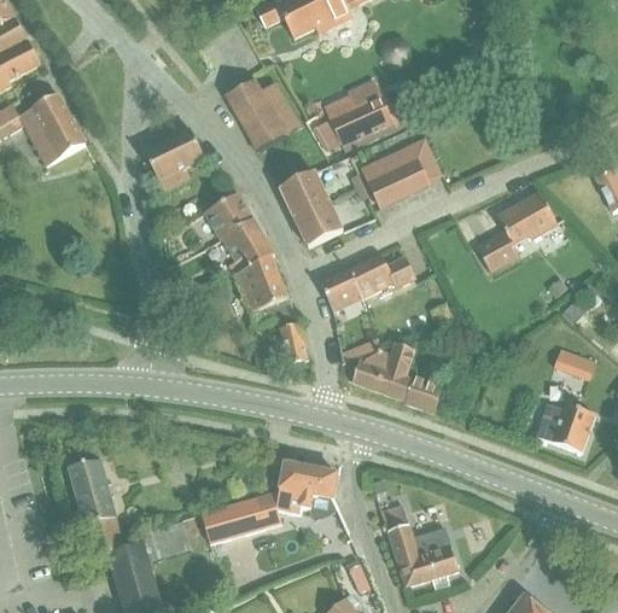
[(0,0),(0,24),(15,16),(5,0),(0,0)]
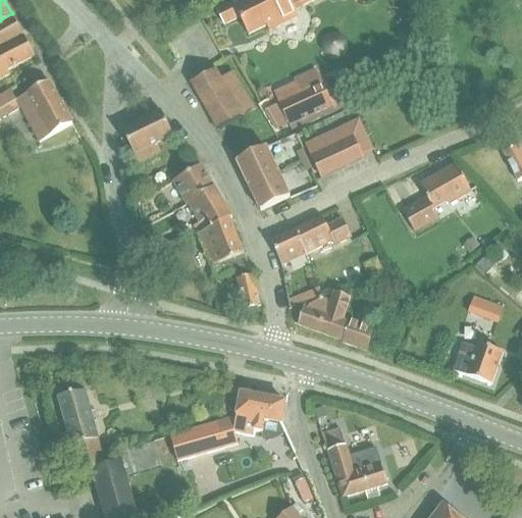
[(295,6),(307,0),(238,0),(233,2),(231,0),(216,7),(223,22),(239,14),(248,32),(266,22),(269,28),(298,13),(295,6)]
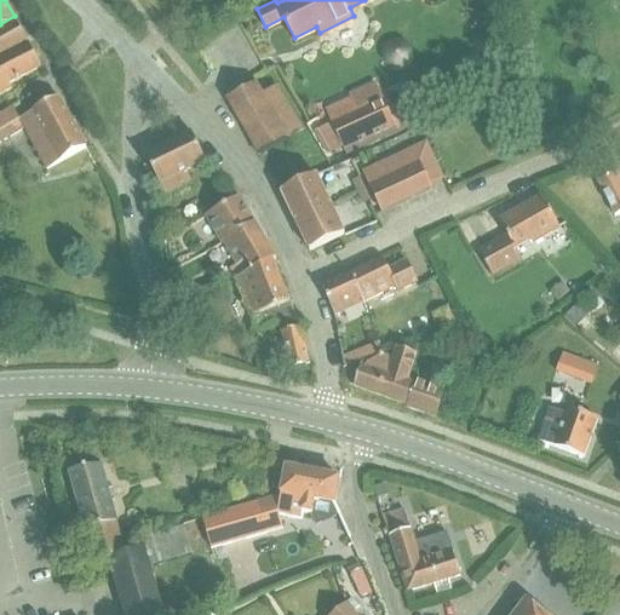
[(0,52),(28,39),(15,16),(0,24),(0,52)]
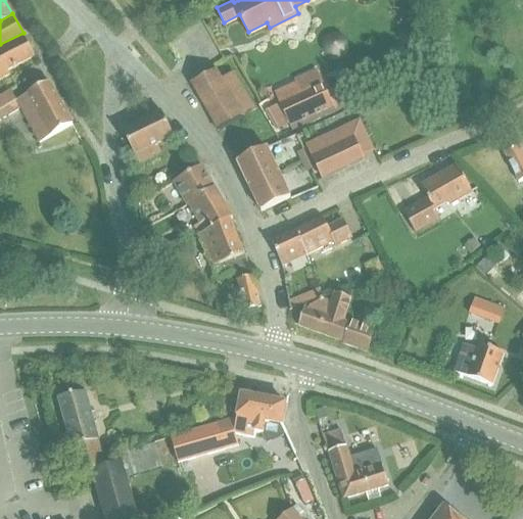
[(35,53),(24,33),(0,44),(0,76),(9,72),(7,67),(35,53)]
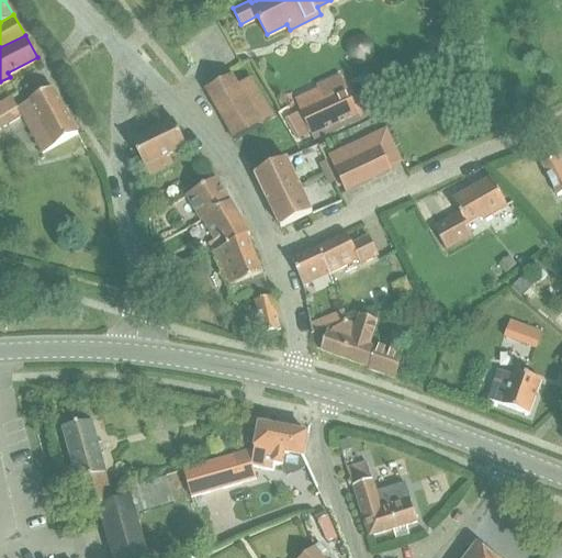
[(231,70),(204,86),(217,107),(234,137),(273,114),(249,74),(237,81),(231,70)]
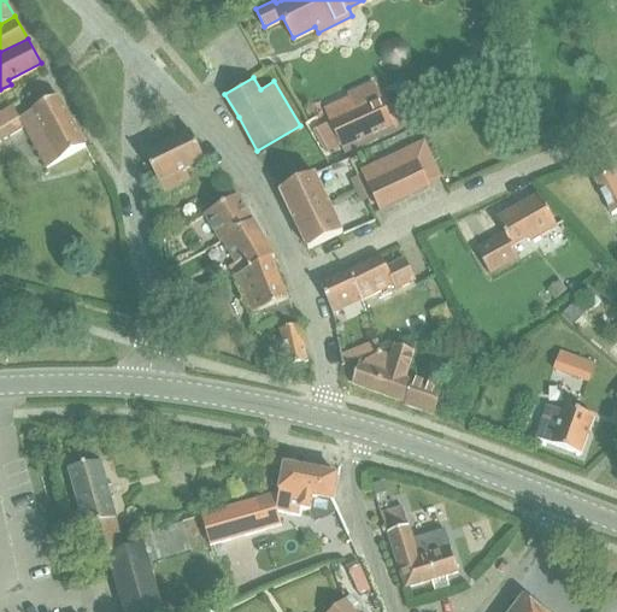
[(329,117),(329,119),(316,125),(328,148),(340,142),(341,146),(393,123),(406,117),(399,100),(386,106),(372,78),(347,90),(354,106),(329,117)]
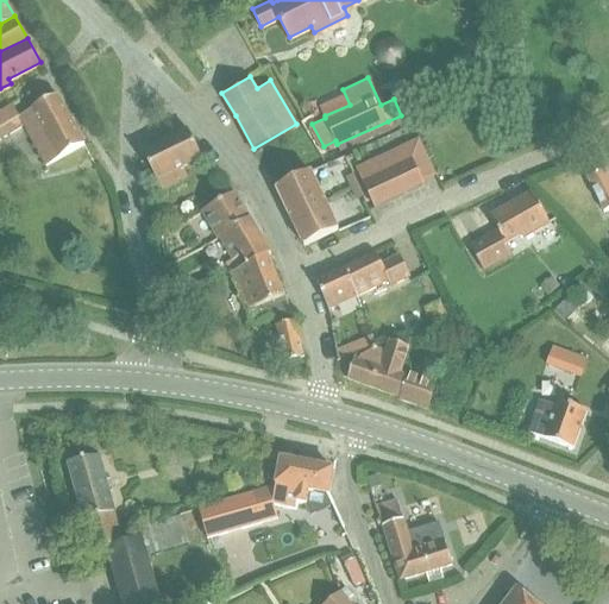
[(18,113),(0,124),(0,136),(24,123),(45,163),(83,142),(57,92),(18,113)]
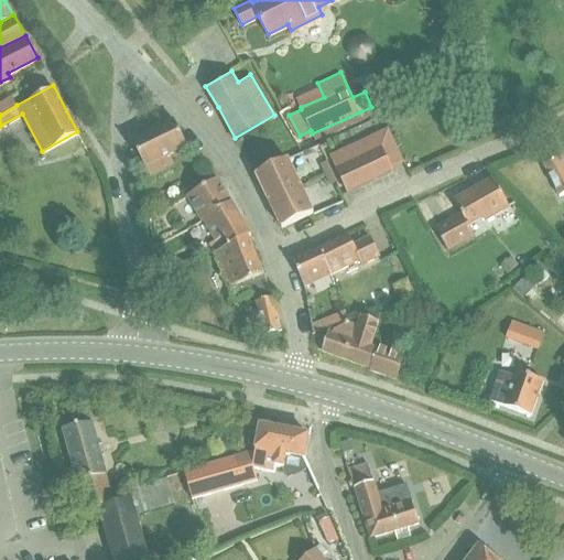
[(11,94),(0,100),(0,115),(17,105),(11,94)]
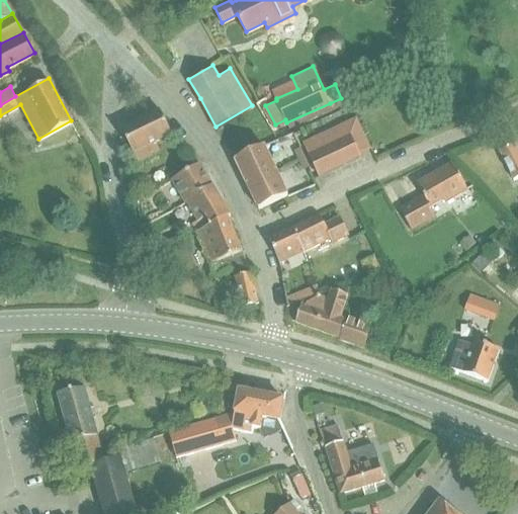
[(159,107),(120,126),(138,160),(160,149),(155,140),(171,132),(159,107)]
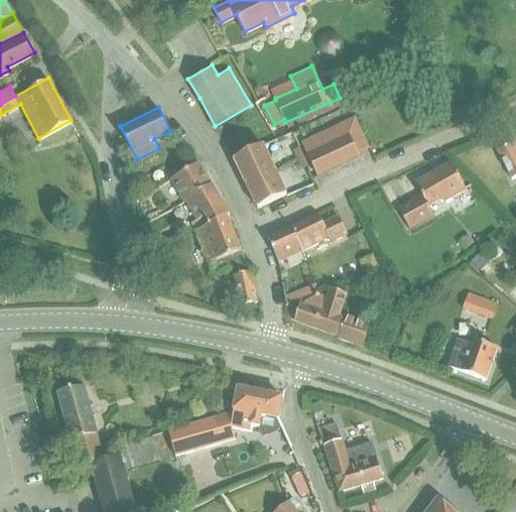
[(368,145),(354,115),(301,140),(317,173),(358,154),(356,150),(368,145)]
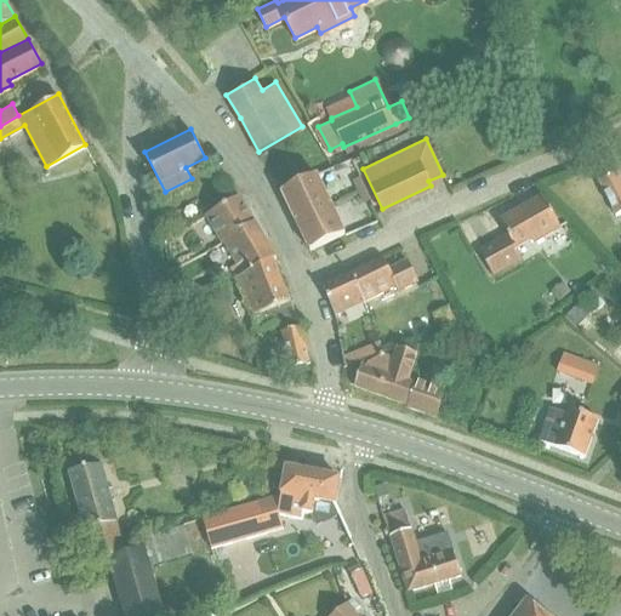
[(620,177),(617,169),(598,178),(615,214),(620,210),(620,177)]
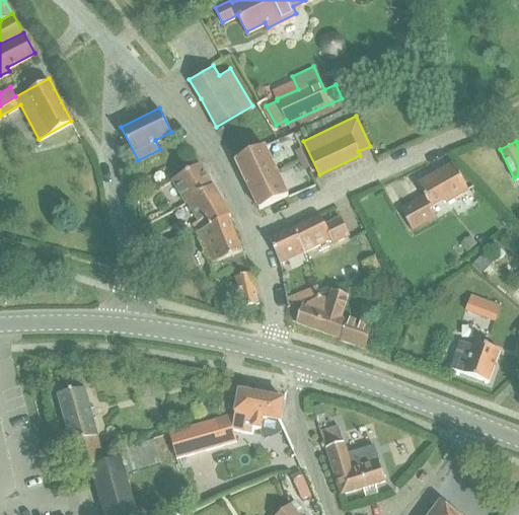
[(276,168),(264,144),(234,158),(246,182),(276,168)]
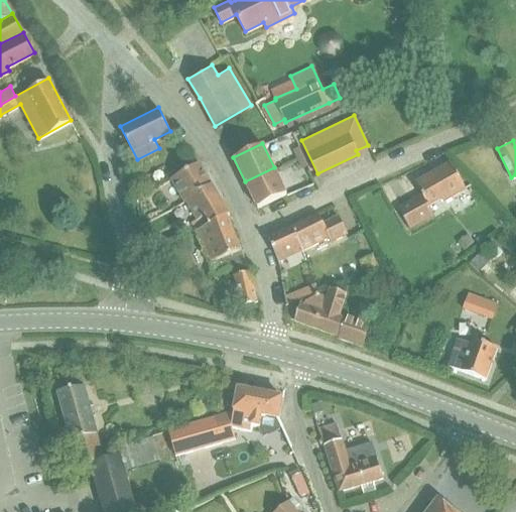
[(303,154),(298,145),(292,147),(297,157),(303,154)]
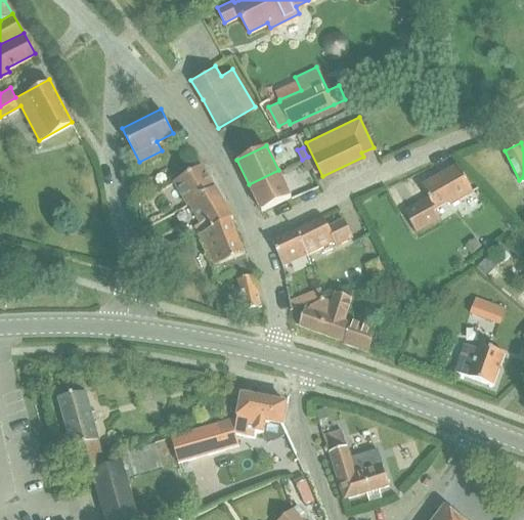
[(312,166),(308,157),(302,160),(306,169),(312,166)]
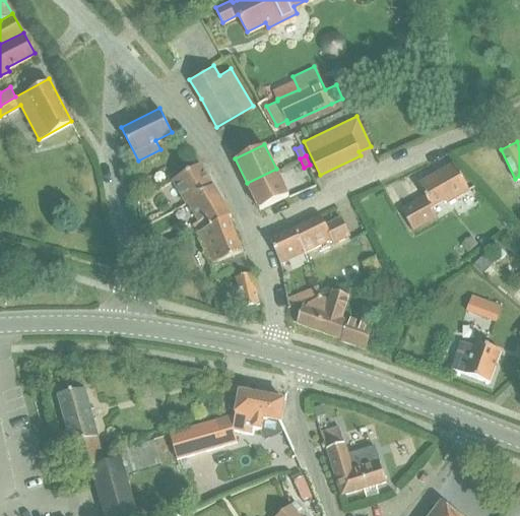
[(186,201),(187,201),(213,185),(200,162),(172,179),(186,201)]
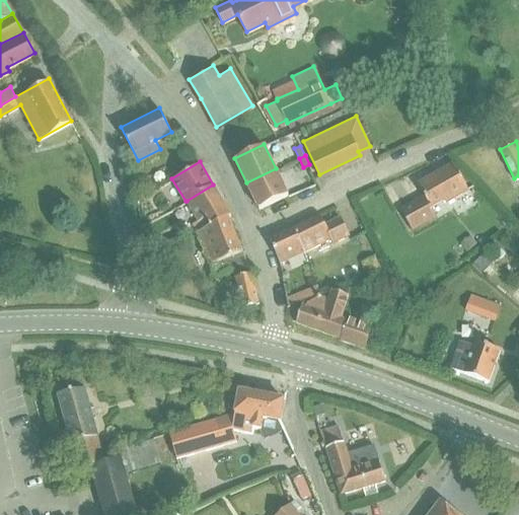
[(417,181),(424,194),(399,207),(412,229),(436,216),(430,205),(444,197),(446,200),(467,188),(453,161),(417,181)]
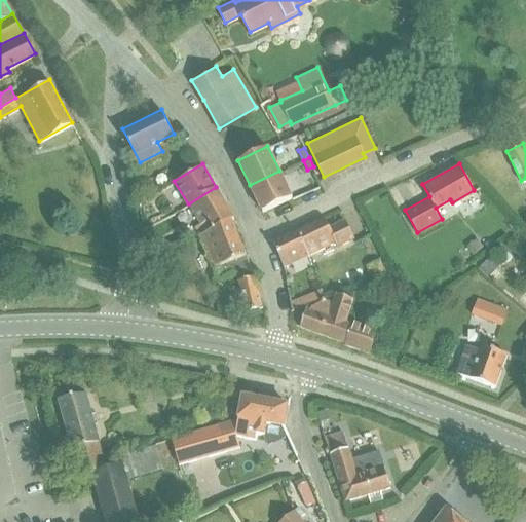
[(291,195),(279,171),(250,185),(262,210),(291,195)]
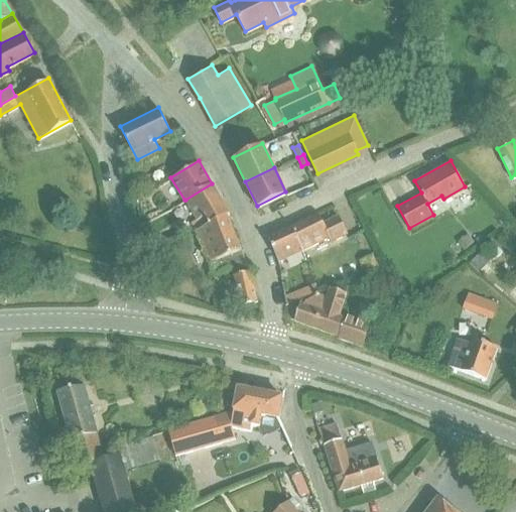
[(212,183),(185,200),(197,219),(206,215),(211,222),(226,214),(229,212),(212,183)]
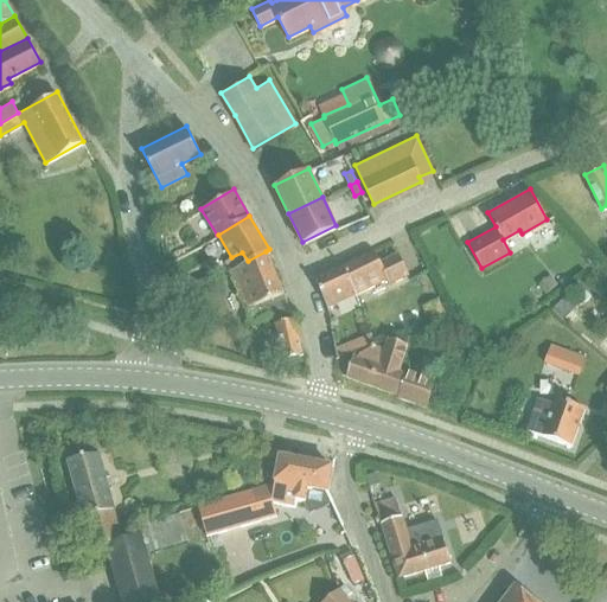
[(378,261),(372,248),(342,263),(355,293),(387,277),(389,283),(407,275),(396,253),(378,261)]
